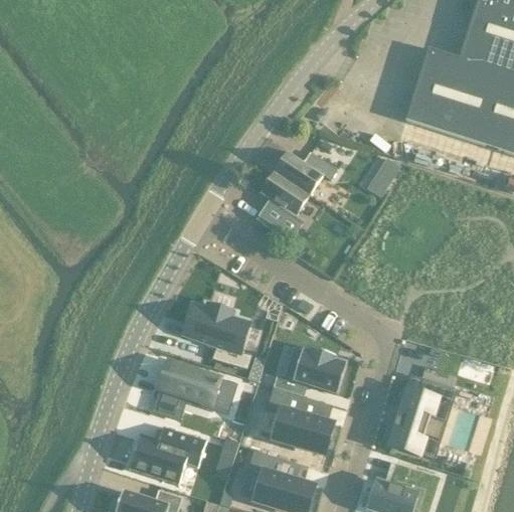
[(404,120),(513,154),(513,0),(477,0),(459,57),(427,48),(404,120)]
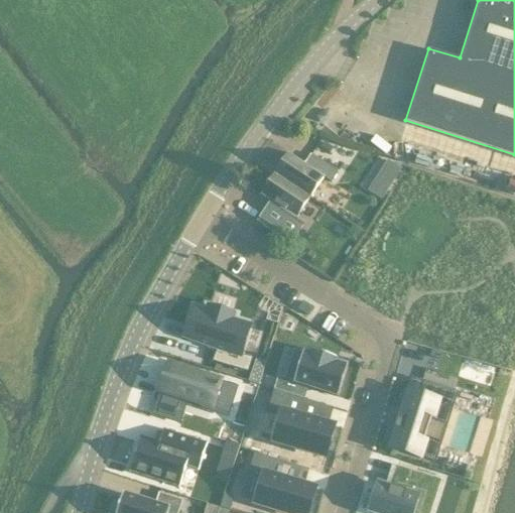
[(287,151),(273,172),(309,195),(323,175),(331,180),(338,170),(316,156),(310,166),(287,151)]
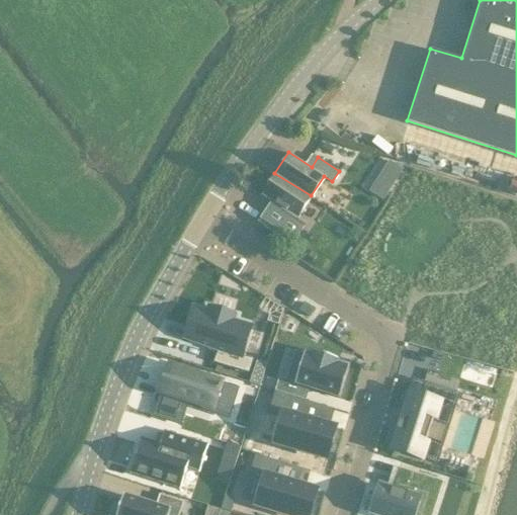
[(389,156),(379,172),(394,180),(403,165),(389,156)]
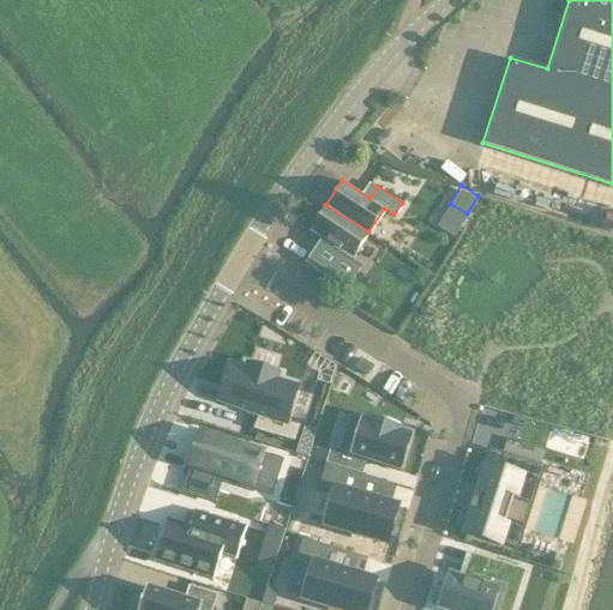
[(320,237),(305,261),(346,288),(362,263),(353,255),(368,231),(325,205),(310,229),(320,237)]
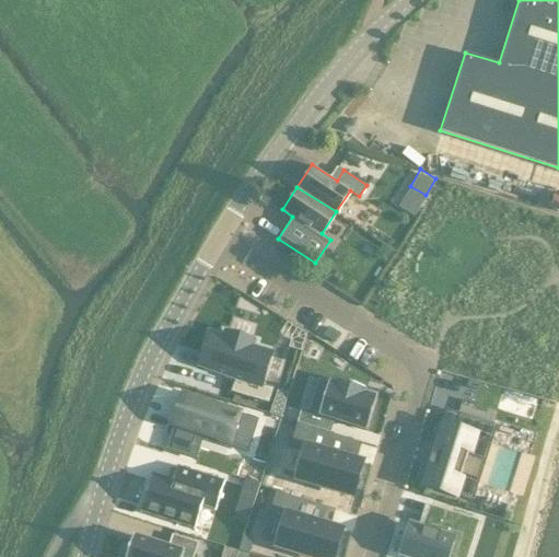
[(558,193),(556,193),(555,193),(552,193),(551,194),(550,195),(549,196),(548,197),(548,198),(547,199),(547,201),(547,202),(548,205),(548,206),(549,207),(550,208),(551,209),(552,210),(555,210),(556,210),(558,210),(558,209),(558,193)]
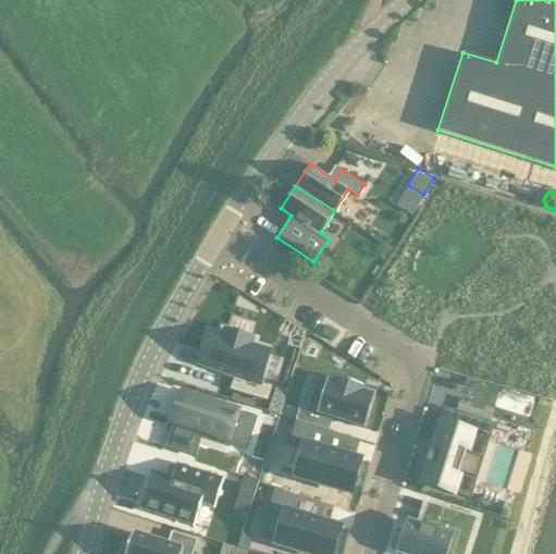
[(208,329),(198,361),(233,372),(229,386),(267,398),(271,383),(258,379),(269,347),(250,342),(251,336),(223,328),(221,333),(208,329)]
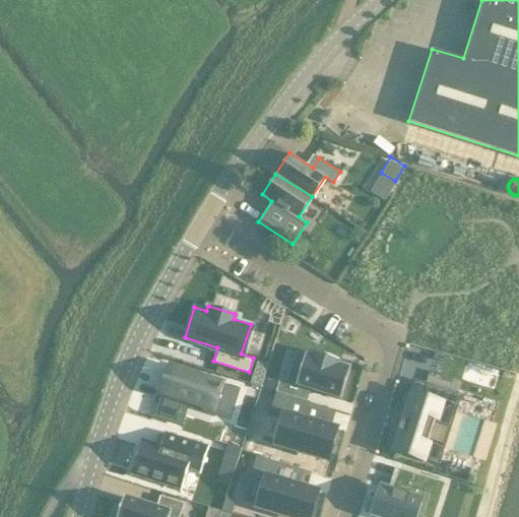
[(279,377),(275,390),(306,400),(310,388),(339,397),(349,367),(348,367),(349,363),(338,360),(339,360),(312,350),(311,354),(295,349),(285,379),(279,377)]
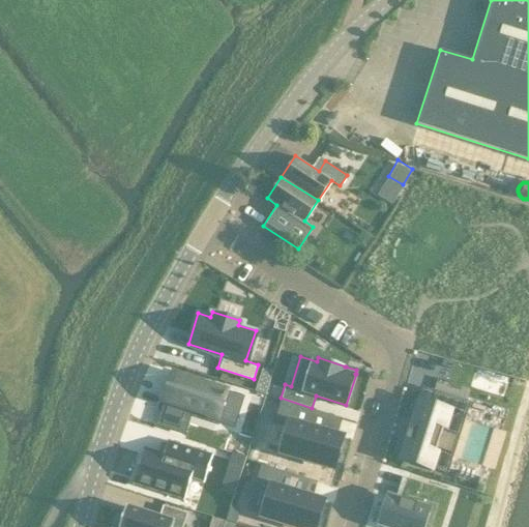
[(167,402),(159,425),(177,430),(184,407),(233,422),(242,394),(172,372),(168,385),(163,400),(167,402)]
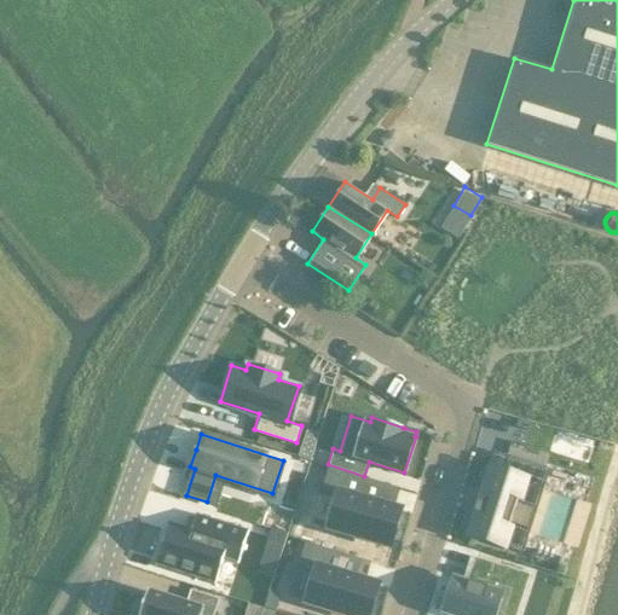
[(477,514),(469,534),(502,545),(509,523),(527,529),(541,485),(576,497),(582,479),(547,468),(506,454),(500,471),(491,468),(481,499),(477,498),(473,511),(477,514)]
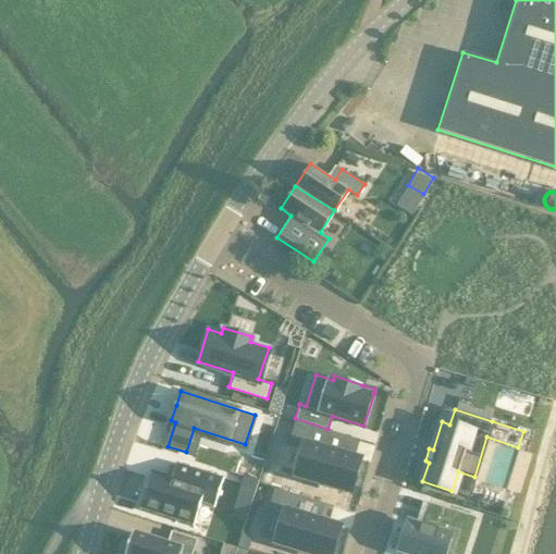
[(310,425),(295,476),(348,491),(359,457),(343,453),(347,435),(310,425)]
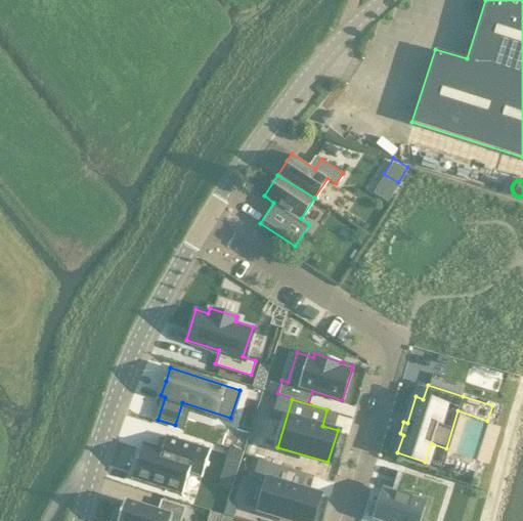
[(141,440),(130,477),(131,478),(132,476),(180,491),(180,493),(181,493),(188,470),(200,474),(200,475),(201,476),(209,447),(208,447),(208,448),(166,435),(167,434),(165,433),(161,448),(142,442),(143,441),(141,440)]
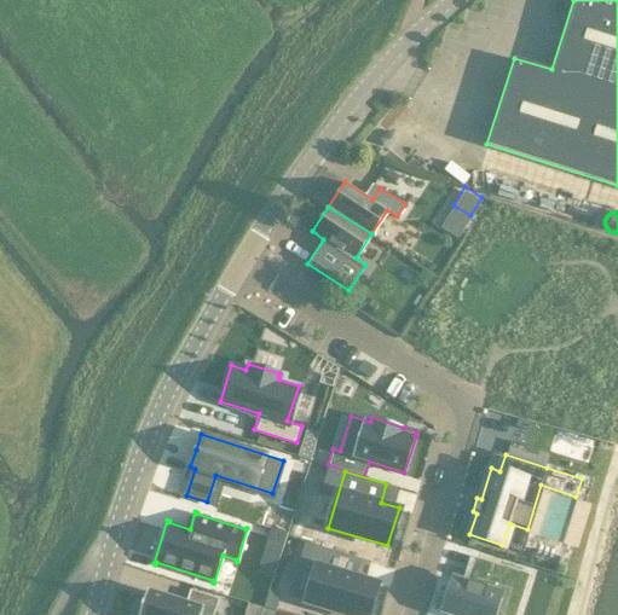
[(299,562),(289,595),(306,599),(305,602),(348,614),(367,614),(376,582),(353,575),(359,557),(304,540),(298,562),(299,562)]
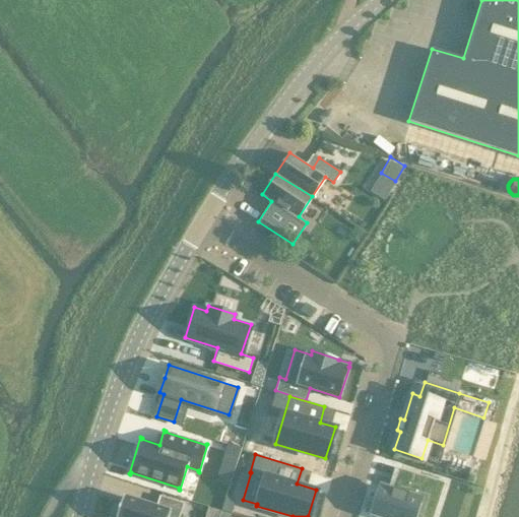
[(379,489),(371,513),(382,516),(413,516),(415,513),(429,516),(432,516),(444,480),(400,467),(391,493),(379,489)]
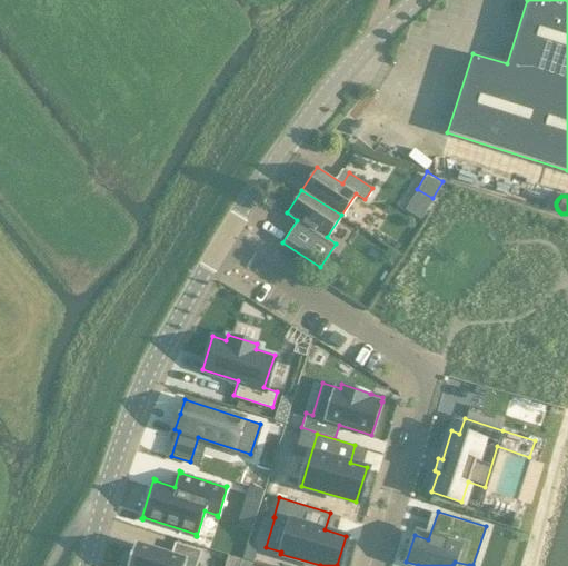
[(135,543),(127,565),(195,565),(200,549),(175,542),(170,554),(135,543)]
